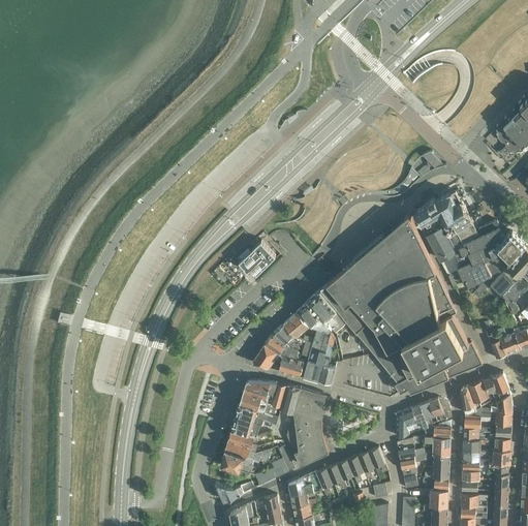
[(397,32),(405,26),(401,21),(393,26),(397,32)]
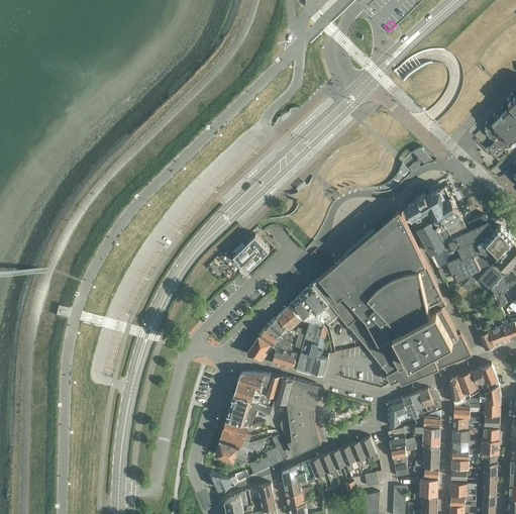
[(515,91),(514,94),(513,94),(508,99),(508,100),(505,103),(507,105),(503,109),(502,107),(500,109),(498,110),(494,114),(494,115),(492,117),(490,118),(486,121),(486,123),(485,125),(486,126),(485,128),(485,130),(486,130),(485,132),(486,133),(485,135),(490,139),(491,139),(493,141),(493,143),(489,147),(493,152),(498,148),(500,148),(502,150),(503,149),(504,150),(509,149),(515,142),(515,141),(515,91)]
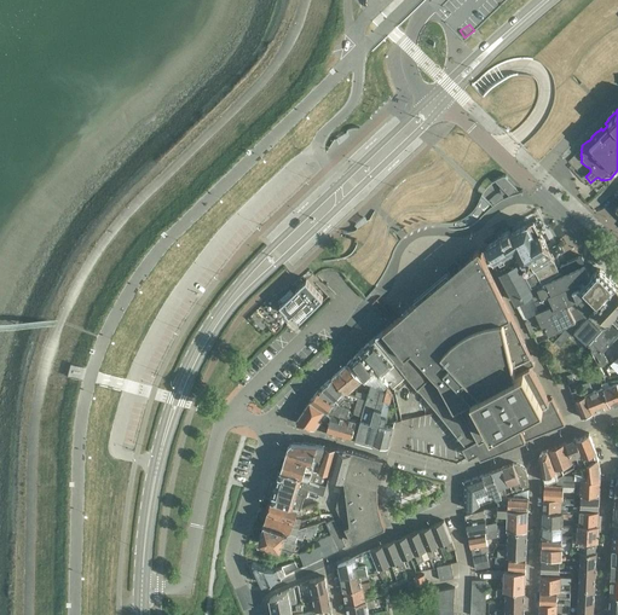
[(542,300),(537,290),(536,288),(559,276),(532,225),(527,227),(510,237),(508,233),(501,238),(496,241),(497,242),(485,249),(492,262),(514,251),(521,265),(519,266),(527,283),(531,289),(529,290),(531,297),(532,299),(535,302),(542,300)]
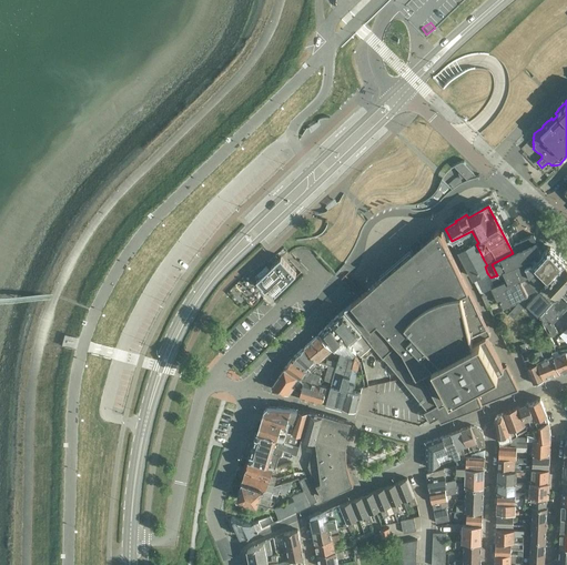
[(343,313),(372,346),(396,374),(427,413),(429,412),(431,414),(425,417),(429,424),(444,415),(446,422),(517,393),(505,369),(503,370),(482,332),(486,330),(438,232),(433,236),(432,235),(431,236),(433,240),(383,282),(381,279),(380,280),(381,281),(343,313)]
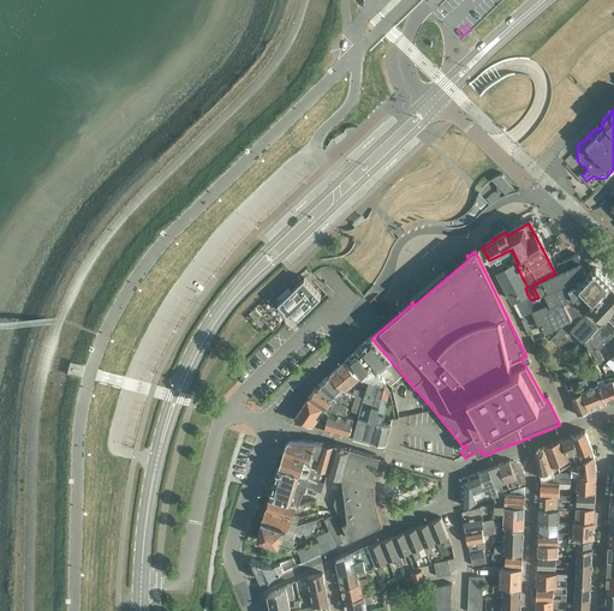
[(572,328),(582,317),(571,307),(568,303),(564,305),(558,293),(567,289),(565,286),(584,277),(576,258),(556,267),(560,275),(538,285),(538,286),(534,288),(538,298),(531,300),(529,297),(512,306),(519,321),(532,315),(537,325),(540,324),(544,333),(566,322),(566,323),(572,328)]
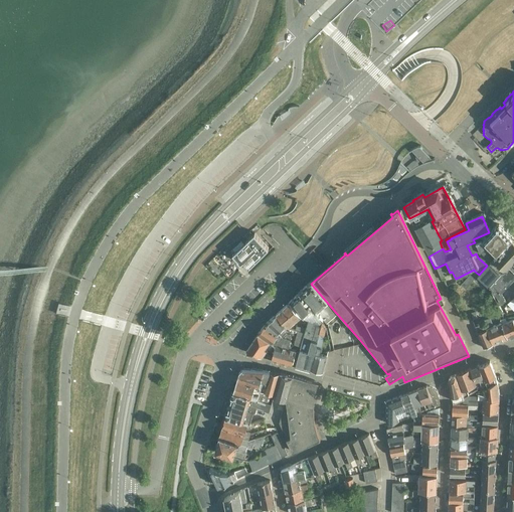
[(442,240),(439,235),(437,237),(429,223),(415,230),(429,254),(442,247),(440,241),(442,240)]
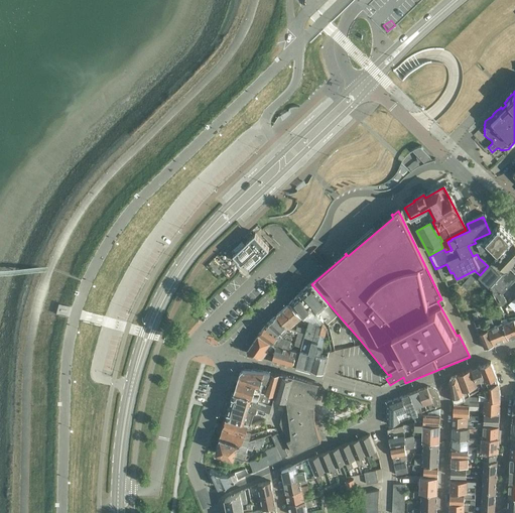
[(490,264),(513,241),(499,228),(497,228),(484,241),(483,239),(481,241),(476,243),(468,246),(473,256),(477,254),(479,258),(488,266),(490,264)]
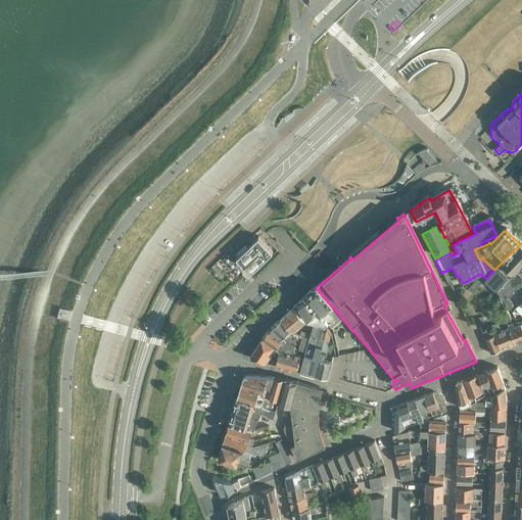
[(242,248),(235,255),(238,258),(235,261),(241,267),(240,267),(243,271),(247,267),(249,270),(252,273),(272,253),(257,239),(255,242),(254,242),(247,249),(245,247),(242,248)]
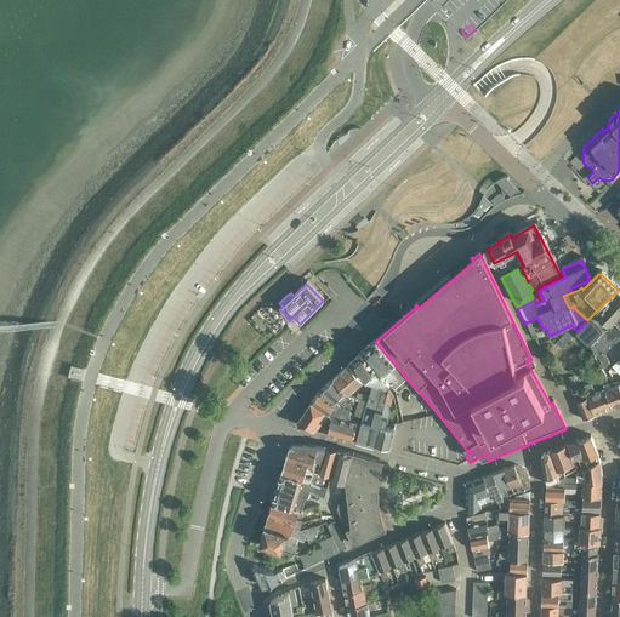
[(603,330),(619,313),(619,291),(618,290),(590,318),(587,320),(578,331),(575,335),(589,348),(590,347),(603,330)]
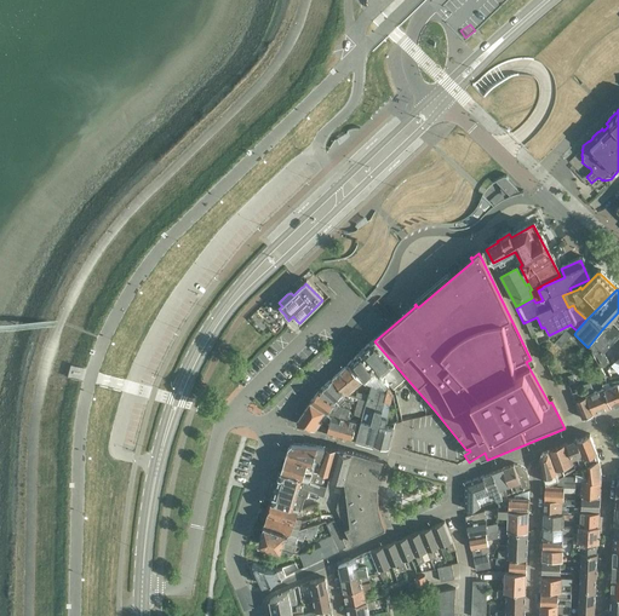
[(618,335),(618,312),(602,329),(589,346),(591,351),(595,357),(602,353),(603,352),(618,335)]
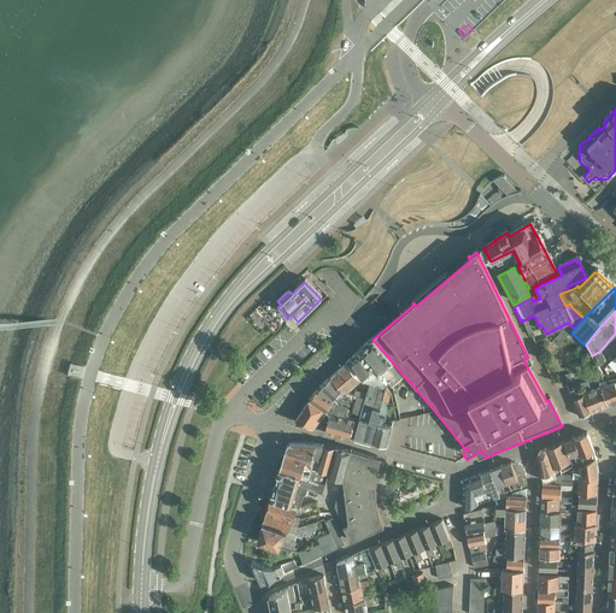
[(540,329),(539,326),(534,316),(521,322),(528,335),(529,335),(540,329)]
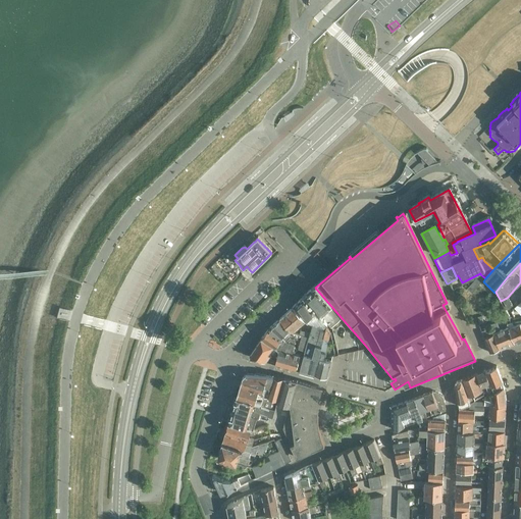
[(478,287),(483,281),(485,278),(480,274),(473,282),(478,287)]
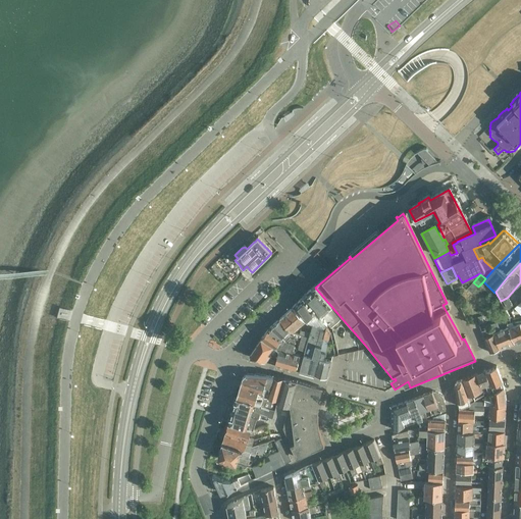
[(330,327),(342,318),(315,288),(304,298),(326,323),(330,327)]
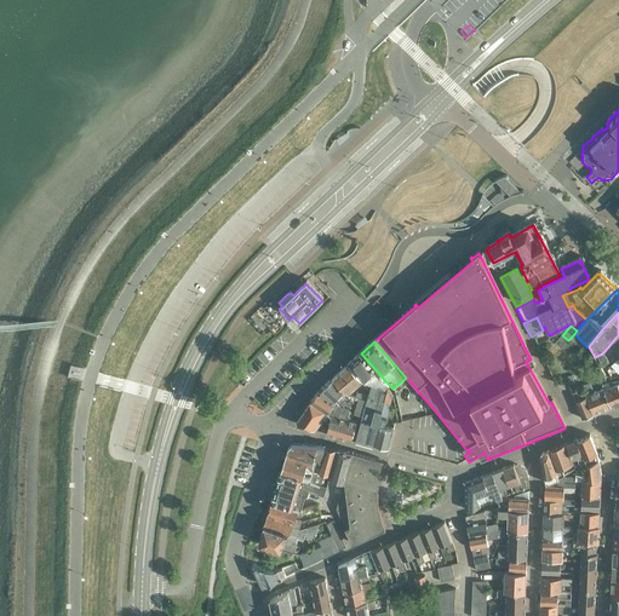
[(384,387),(388,384),(361,353),(350,364),(365,381),(372,385),(384,387)]
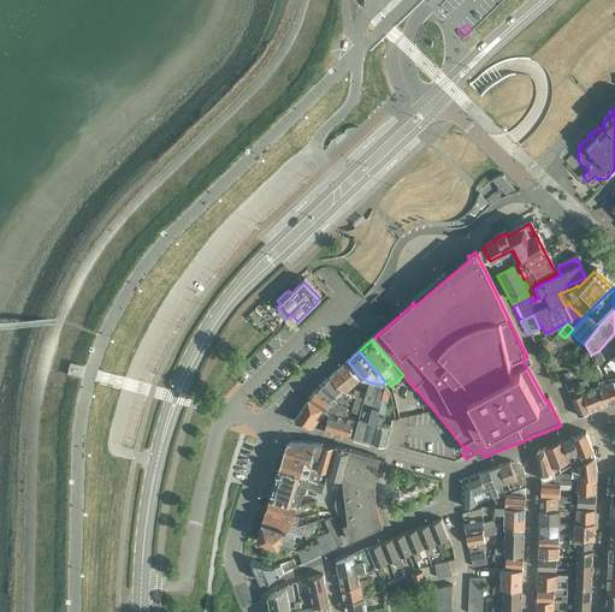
[(604,363),(598,351),(591,355),(597,368),(599,367),(604,363)]
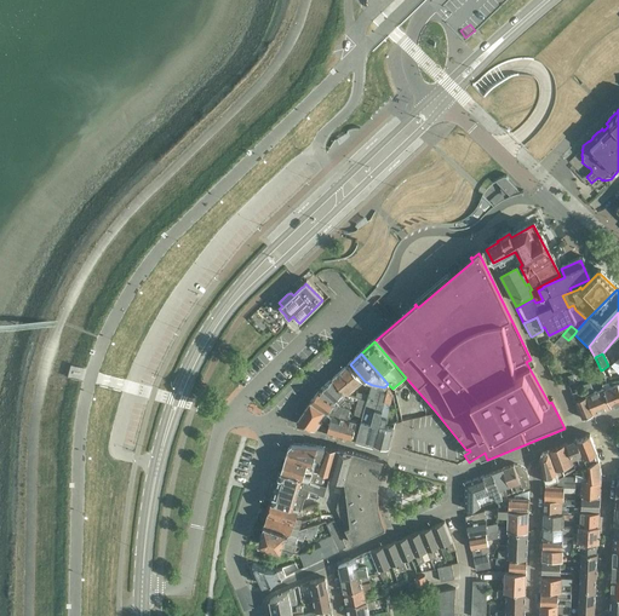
[(347,397),(365,381),(350,364),(345,369),(332,383),(342,395),(343,396),(347,397)]
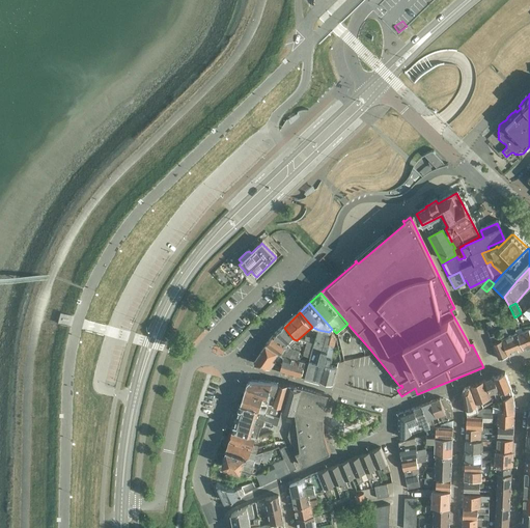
[(290,340),(293,338),(284,328),(273,337),(265,348),(282,359),(285,356),(287,354),(290,351),(295,343),(290,340)]
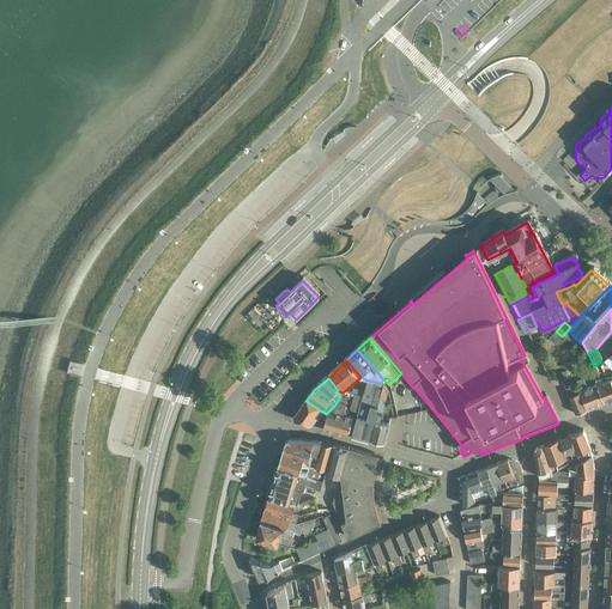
[(600,382),(595,384),(597,389),(603,406),(611,402),(611,389),(610,384),(603,387),(600,382)]
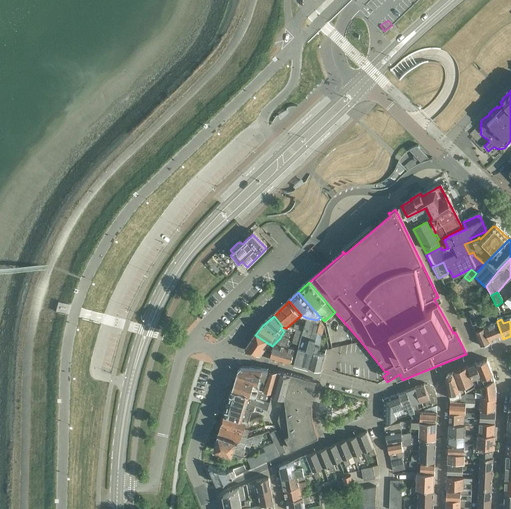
[(293,367),(307,370),(318,328),(313,326),(314,323),(306,320),(302,334),(301,338),(298,347),(293,367)]
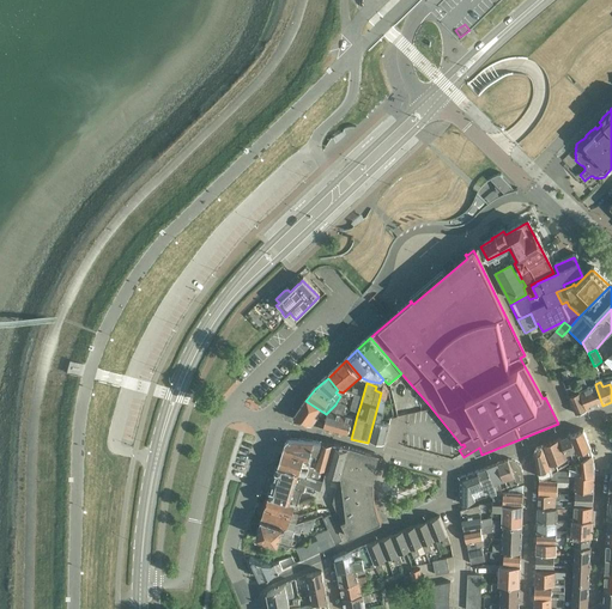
[(579,394),(579,395),(586,413),(603,406),(597,389),(595,384),(592,384),(593,389),(579,394)]
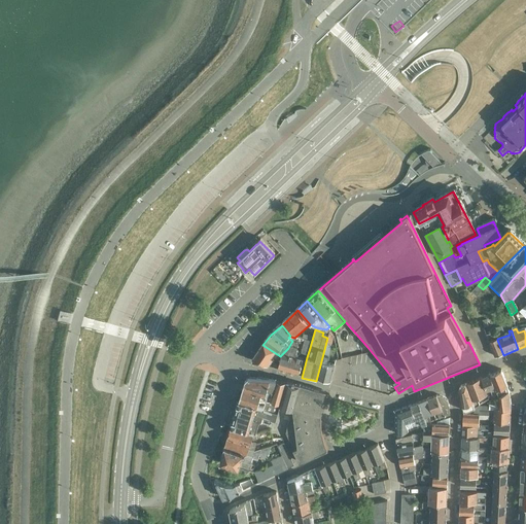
[(327,338),(316,381),(329,384),(334,368),(326,365),(331,340),(330,337),(328,335),(327,338)]
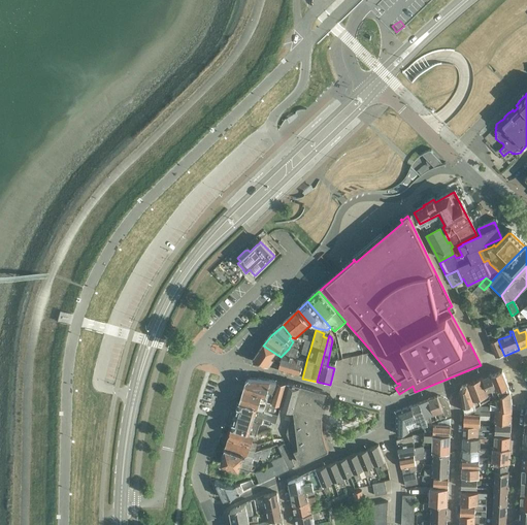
[(504,356),(498,340),(492,342),(490,336),(486,338),(495,360),(504,356)]
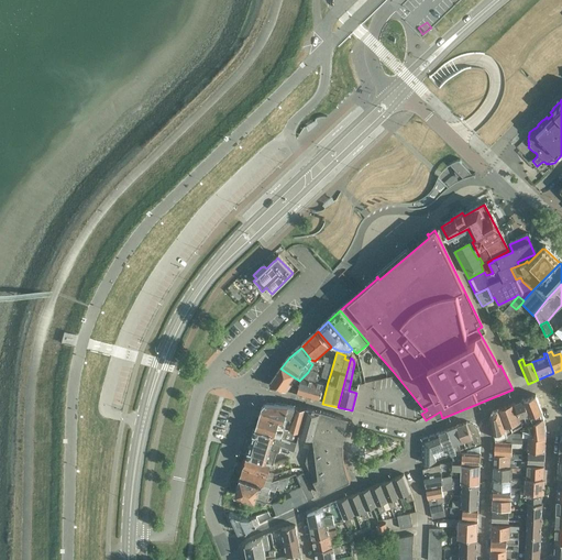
[(312,364),(308,372),(305,375),(302,377),(299,381),(297,391),(296,396),(318,403),(322,386),(315,384),(318,370),(320,371),(322,364),(315,362),(312,364)]
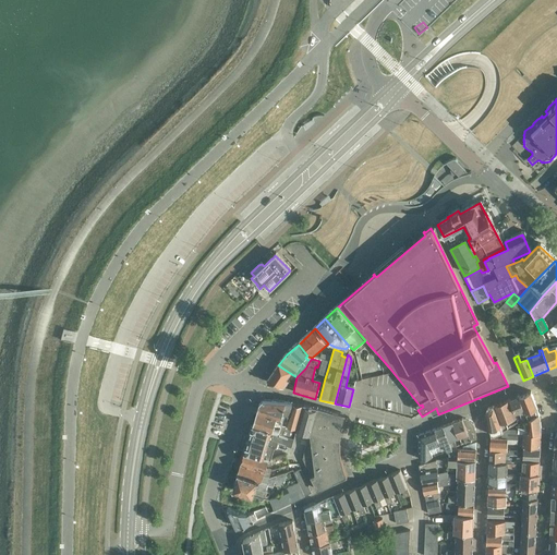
[(317,376),(325,378),(328,369),(329,364),(321,362),(317,376)]
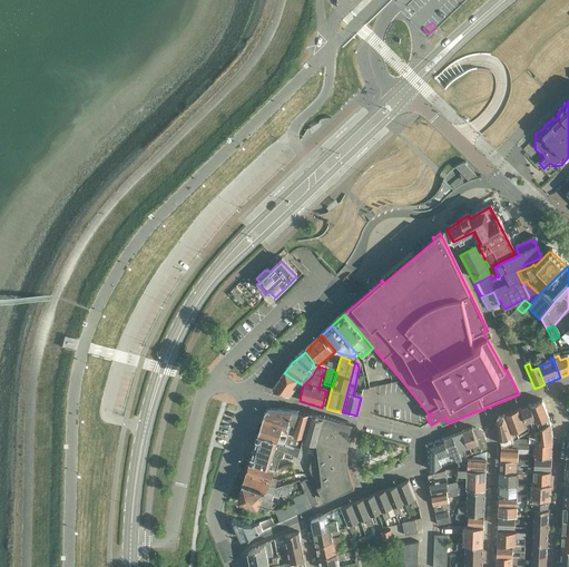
[(293,392),(301,396),(303,385),(284,373),(271,393),(288,399),(293,392)]
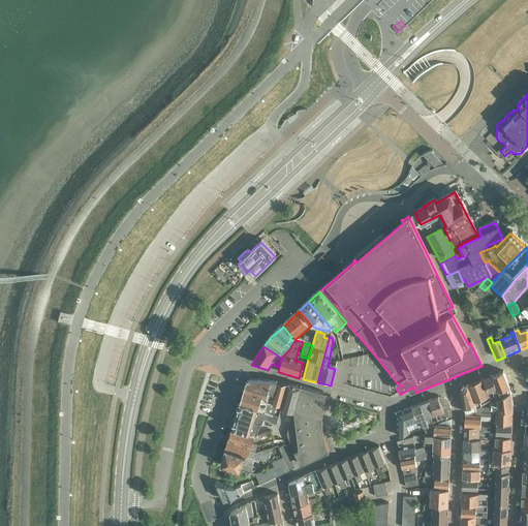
[(502,373),(491,378),(499,397),(509,392),(508,389),(502,373)]
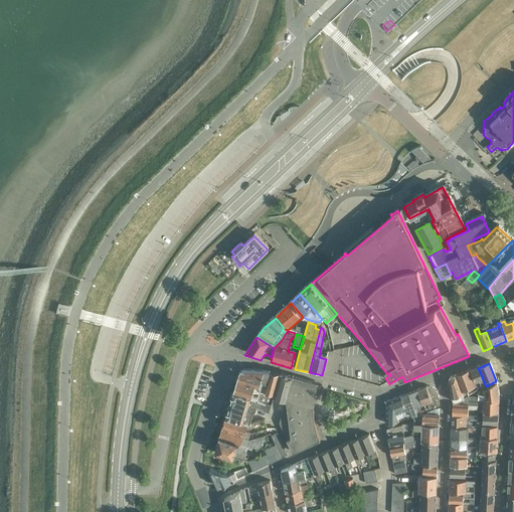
[(478,368),(469,371),(473,380),(474,380),(476,386),(478,390),(486,386),(478,368)]
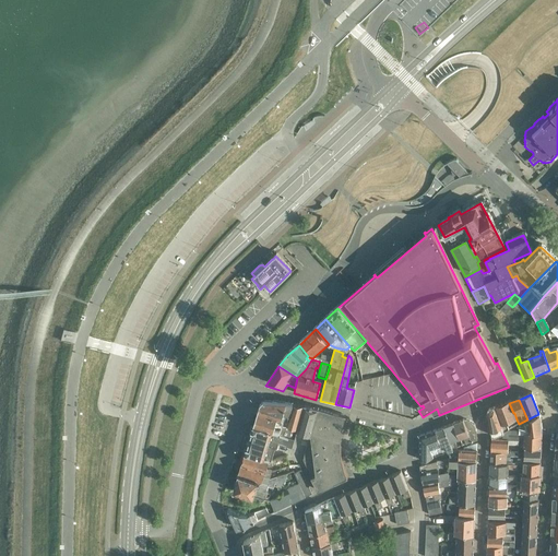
[(259,406),(256,414),(283,423),(282,426),(285,427),(286,422),(291,406),(263,403),(259,406)]
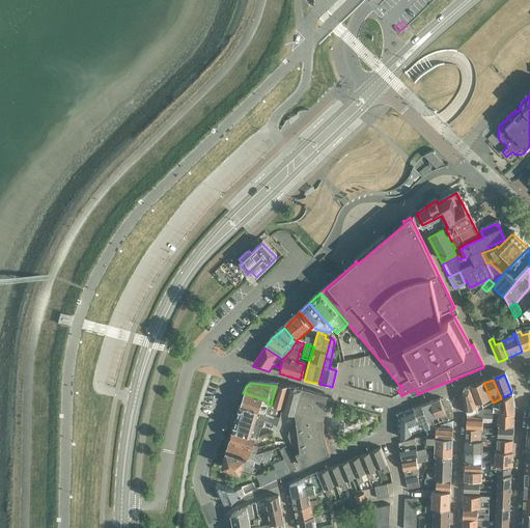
[(483,383),(469,389),(475,406),(491,398),(489,392),(487,392),(483,383)]
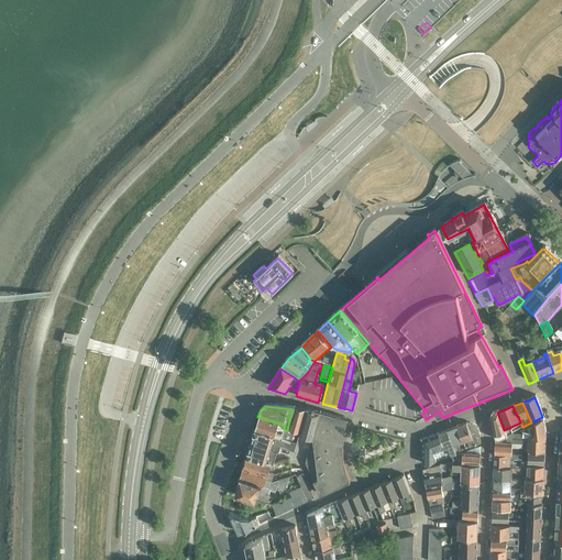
[(288,425),(287,430),(294,432),(299,434),(306,409),(293,409),(288,425)]
